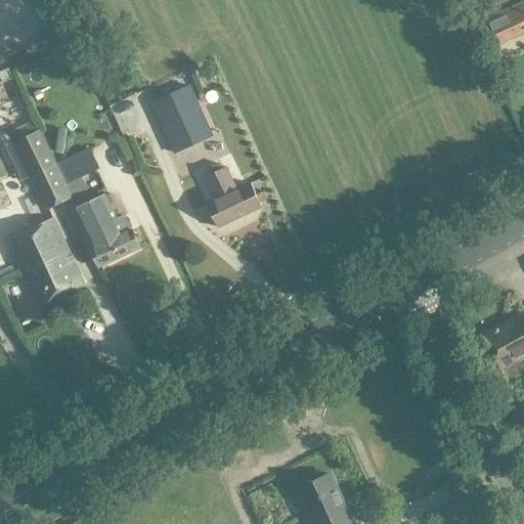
[(523,4),(487,22),(497,46),(523,33),(523,4)]
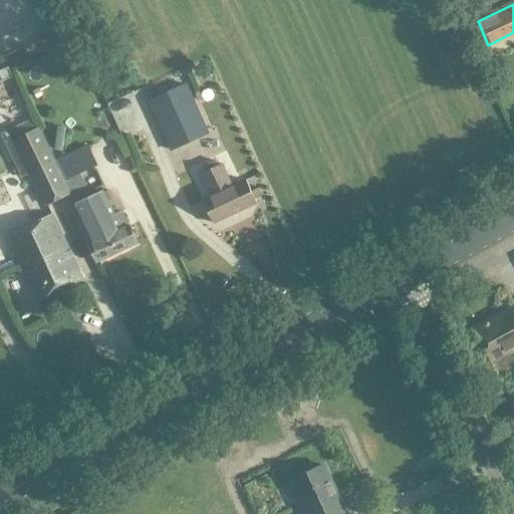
[(78,59),(80,48),(69,46),(67,57),(78,59)]
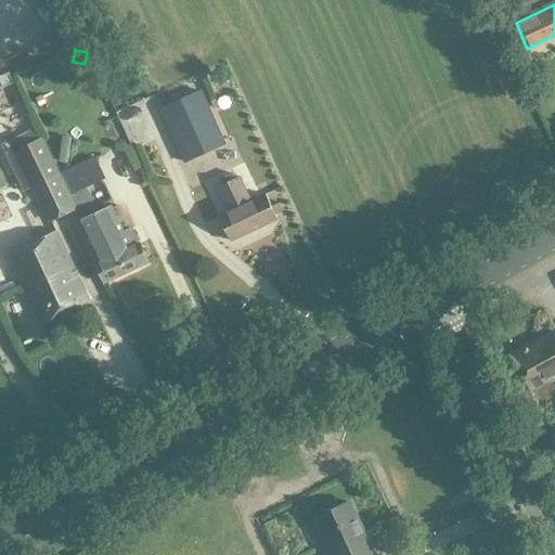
[(227,143),(202,89),(159,108),(185,163),(227,143)]
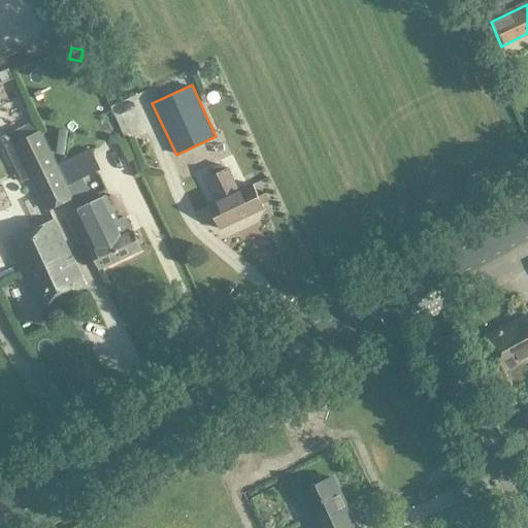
[(56,165),(40,131),(18,142),(33,175),(56,165)]
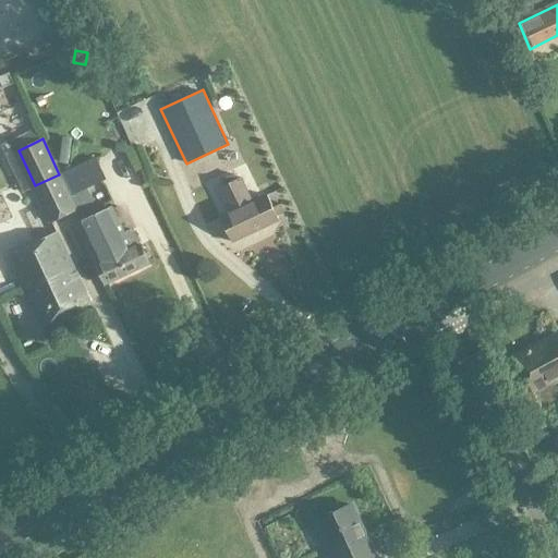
[(96,158),(62,174),(73,195),(87,189),(106,180),(96,158)]
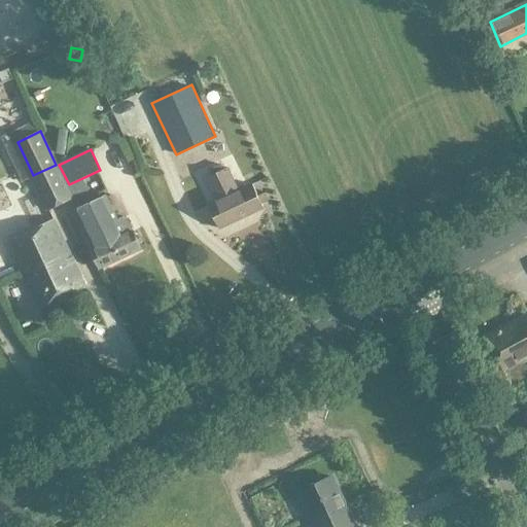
[(56,165),(33,175),(48,208),(71,198),(56,165)]
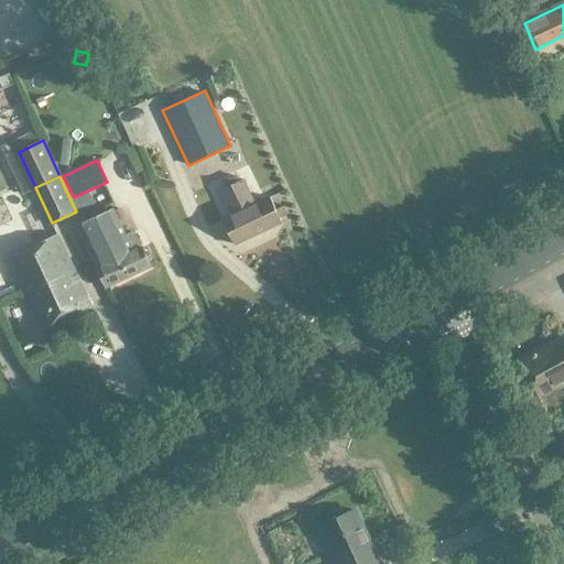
[(257,206),(245,182),(243,179),(238,181),(237,177),(225,183),(226,186),(220,190),(234,217),(224,221),(236,247),(283,225),(271,199),(257,206)]
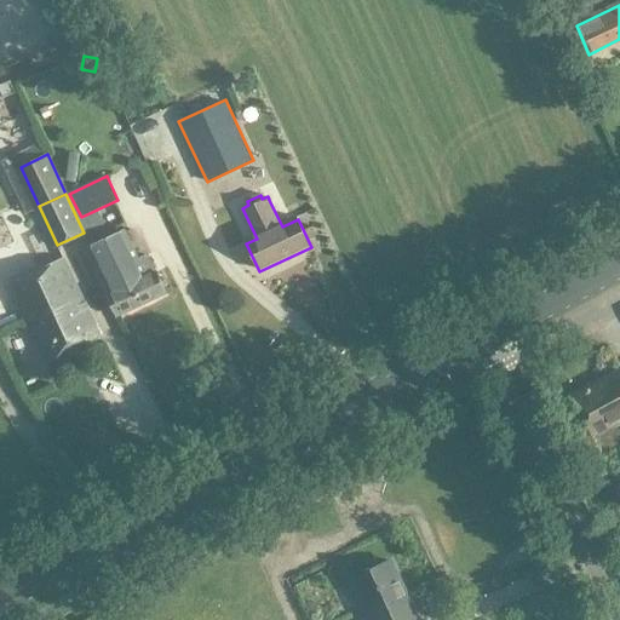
[(137,259),(125,233),(90,250),(112,296),(108,297),(118,319),(167,296),(147,253),(137,259)]
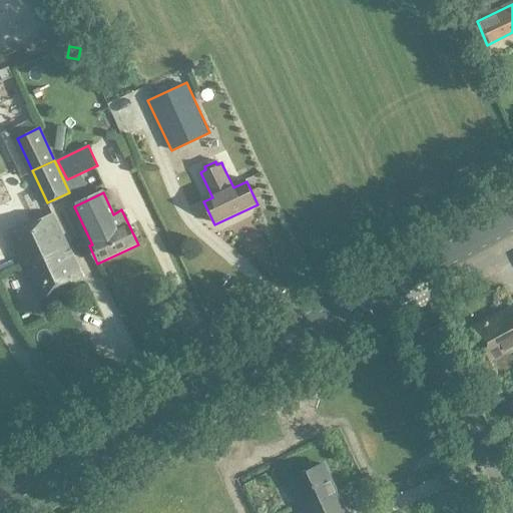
[(24,270),(68,248),(54,216),(9,237),(24,270)]
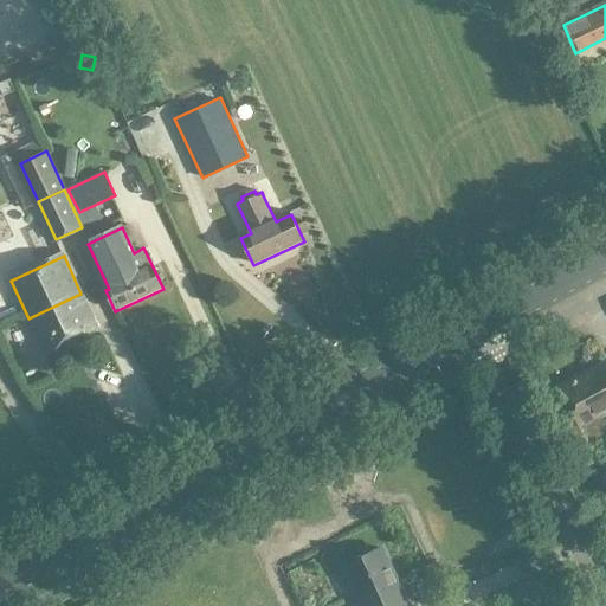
[(28,318),(46,355),(100,330),(86,303),(85,304),(81,294),(28,318)]
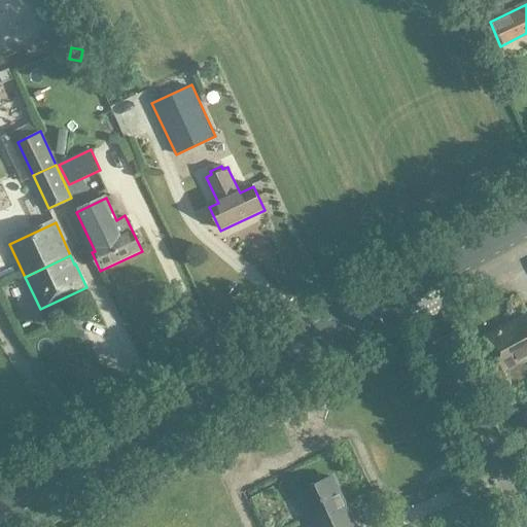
[(526,315),(526,314),(485,336),(502,369),(526,356),(526,358),(526,315)]
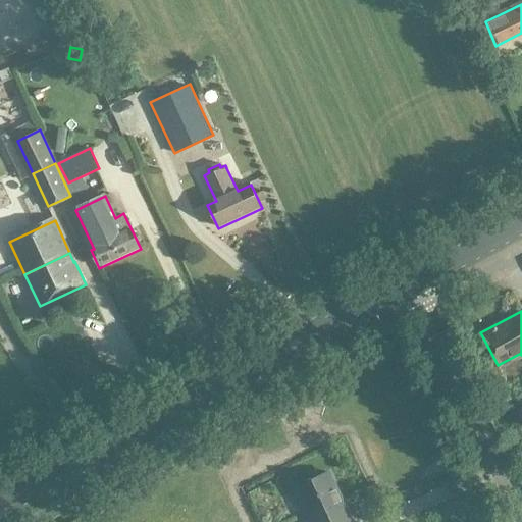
[(100,374),(85,381),(89,392),(105,384),(100,374)]
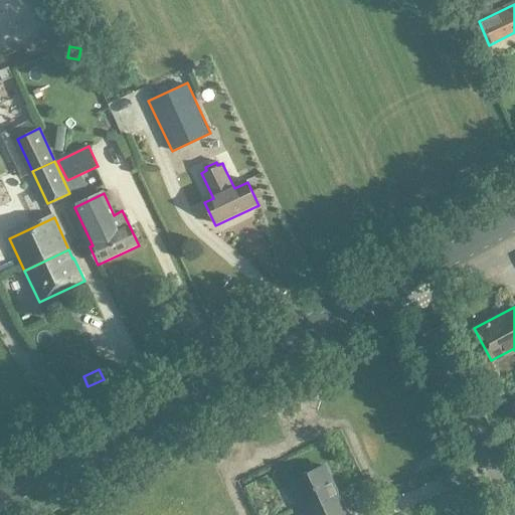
[(346,514),(324,466),(292,481),(308,514),(346,514)]
